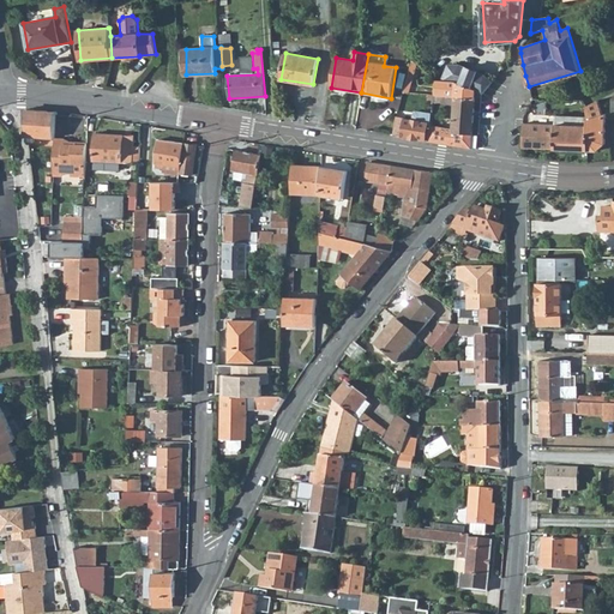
[(409,92),(416,65),(411,61),(403,92),(409,92)]
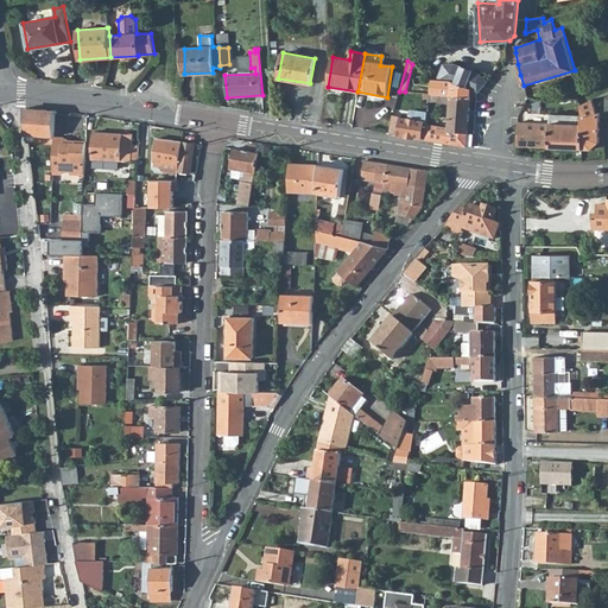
[(444,65),(438,81),(473,89),(479,92),(480,92),(488,82),(481,75),(454,65),(444,65)]
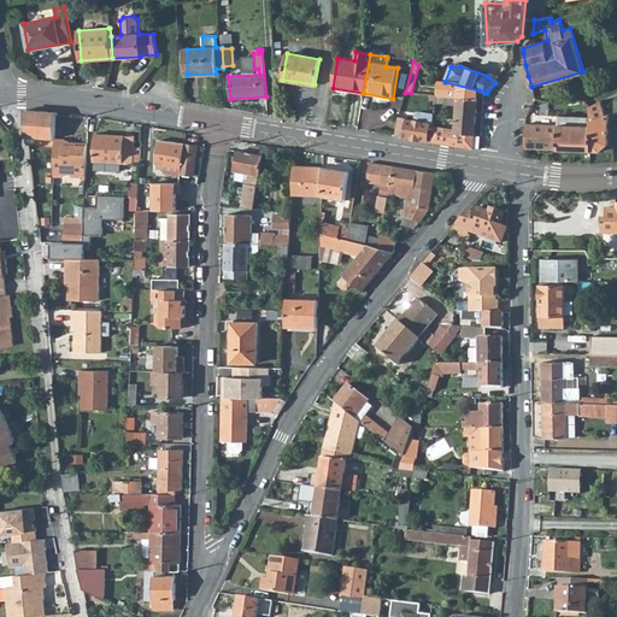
[(439,80),(436,95),(480,99),(480,90),(445,82),(439,80)]
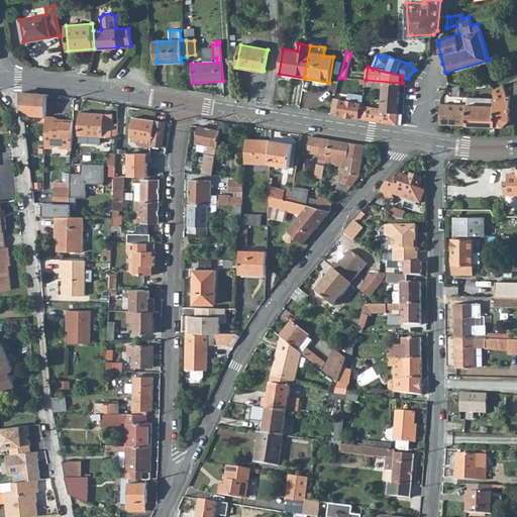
[(374,104),(374,107),(398,112),(402,83),(366,80),(366,86),(384,88),(382,102),(378,101),(378,105),(374,104)]
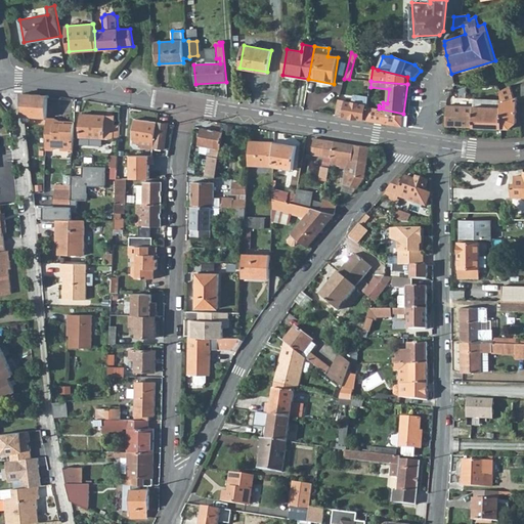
[(517,97),(511,86),(500,92),(501,99),(503,128),(510,129),(517,123),(518,96),(517,97)]
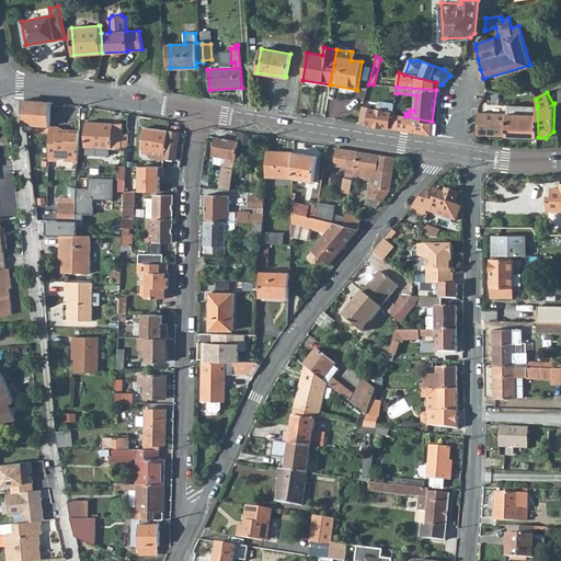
[(25,124),(49,126),(49,125),(50,102),(22,100),(25,124)]
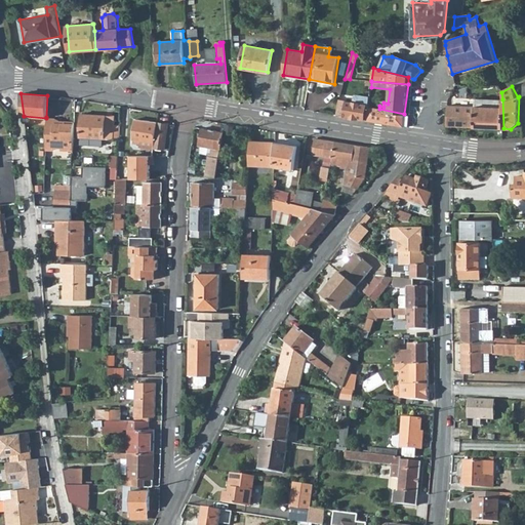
[(339,99),(337,116),(364,120),(366,107),(368,108),(370,97),(357,94),(354,96),(353,103),(339,99)]
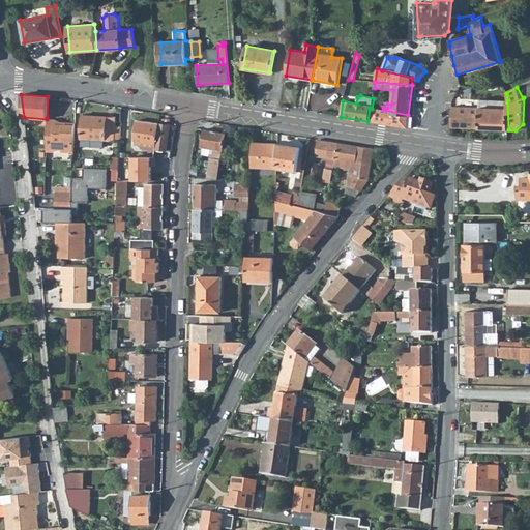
[(480,108),(452,107),(451,127),(508,129),(507,100),(480,100),(480,108)]
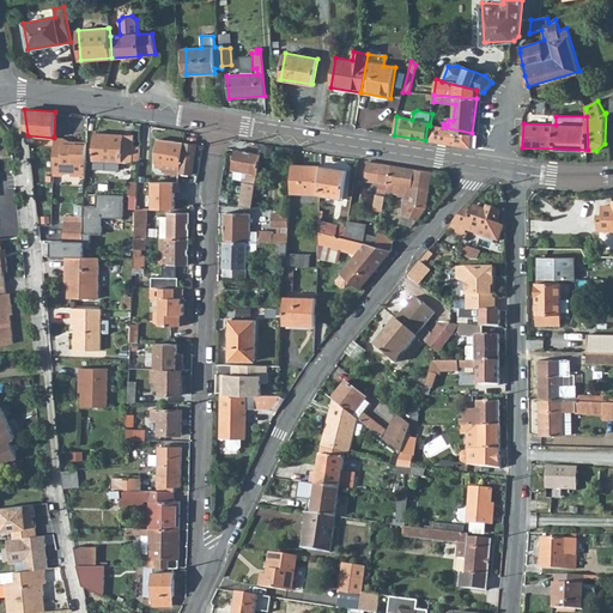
[(471,147),(472,133),(443,127),(430,126),(428,125),(425,140),(471,147)]
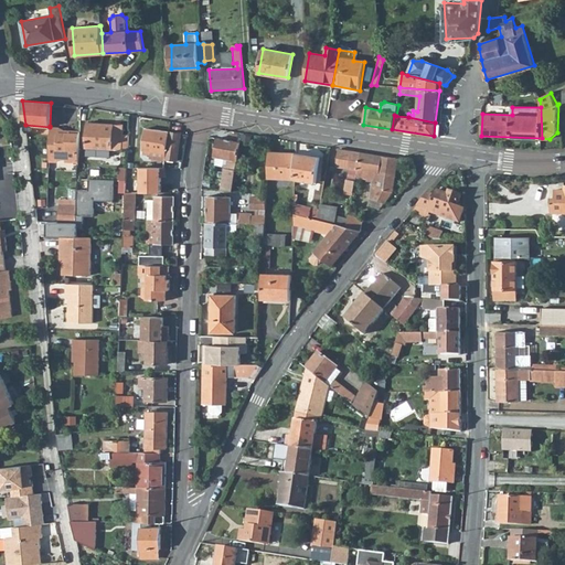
[(121,149),(128,149),(128,137),(123,136),(123,125),(87,123),(85,156),(110,157),(110,149),(121,150),(121,149)]
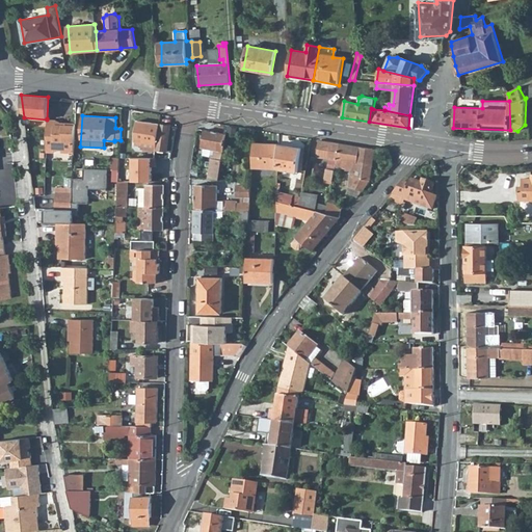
[(57,120),(47,118),(47,120),(47,137),(54,137),(54,150),(62,150),(62,152),(74,153),(74,126),(64,125),(62,124),(59,123),(57,123),(57,120)]
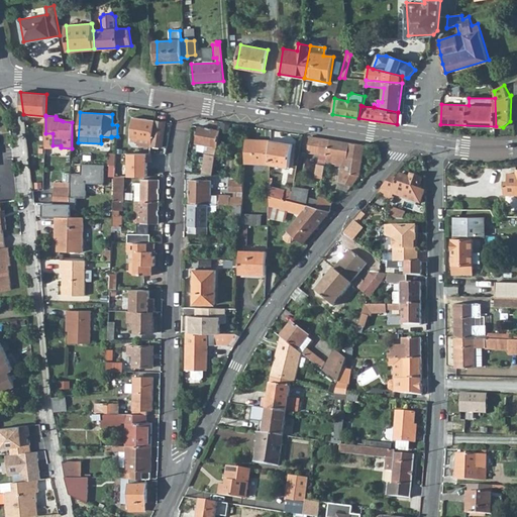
[(165,122),(133,118),(130,142),(135,142),(135,146),(149,148),(149,147),(162,147),(165,122)]
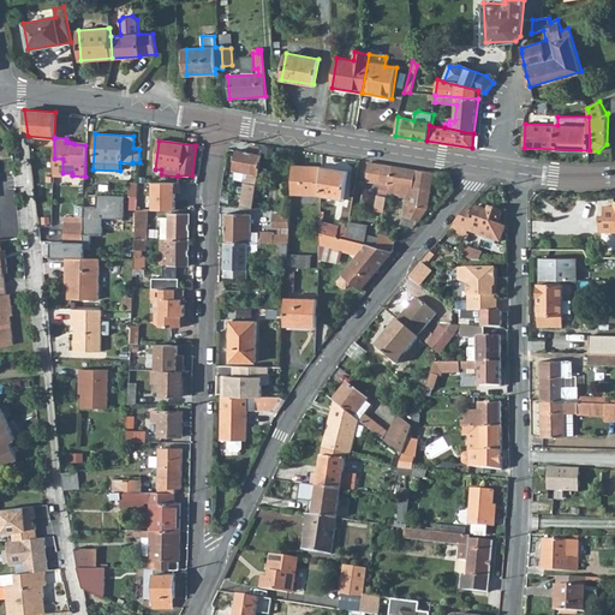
[(242,199),(240,207),(254,208),(261,155),(236,151),(232,172),(248,174),(248,180),(244,180),(242,192),(239,191),(238,199),(242,199)]
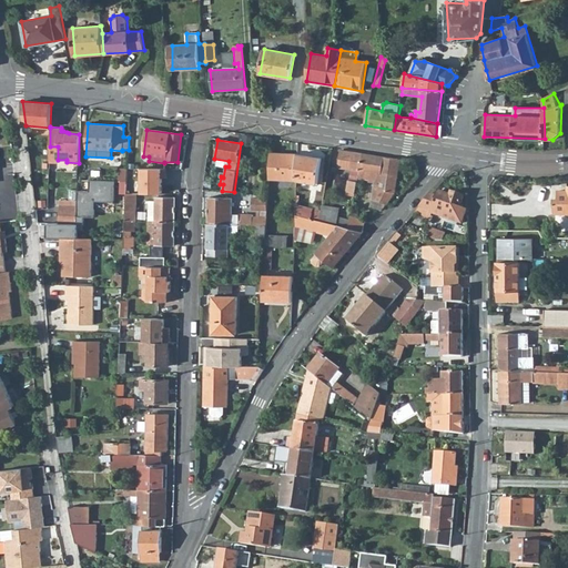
[(350,192),(354,192),(357,178),(363,153),(341,150),(337,168),(351,170),(346,194),(350,194),(350,192)]
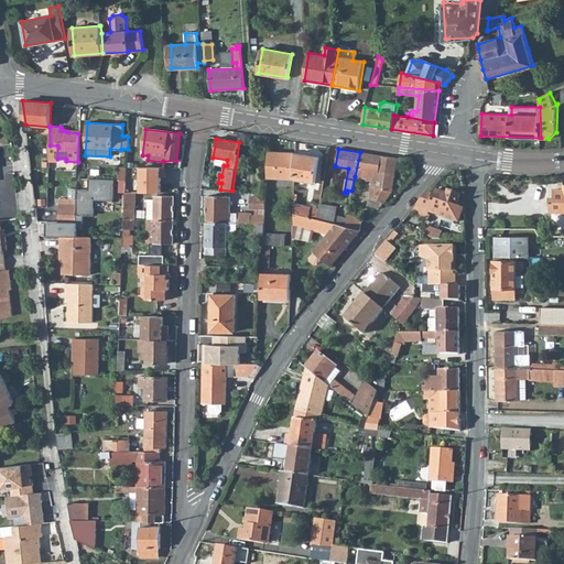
[(295,153),(268,152),(267,180),(293,180),(295,153)]
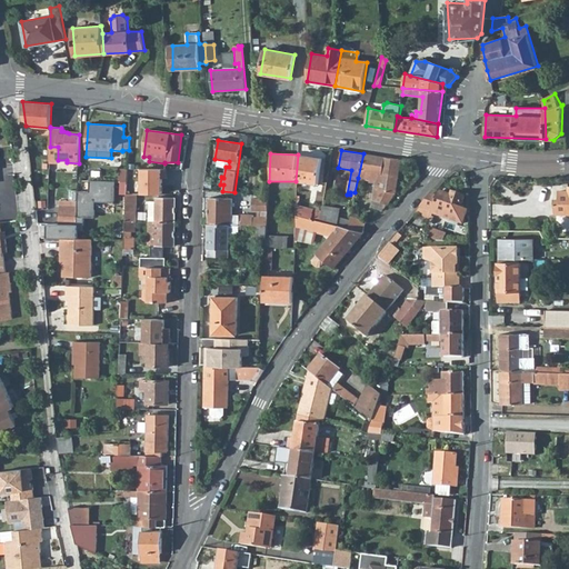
[(370,173),(376,173),(379,175),(382,157),(363,153),(358,178),(369,180),(370,173)]
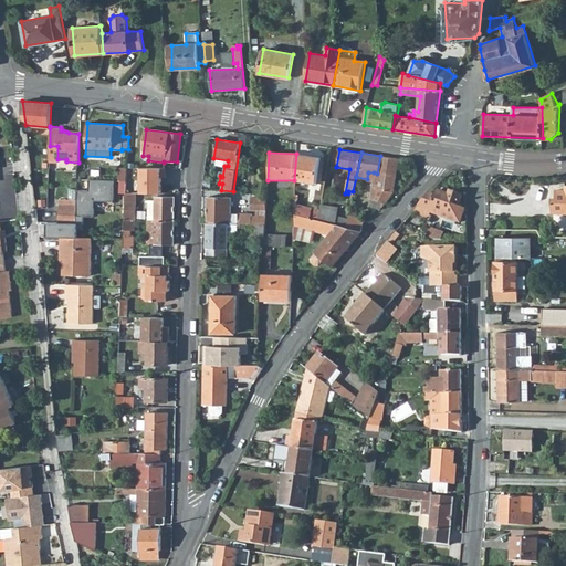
[(320,158),(296,154),(294,180),(315,184),(320,158)]
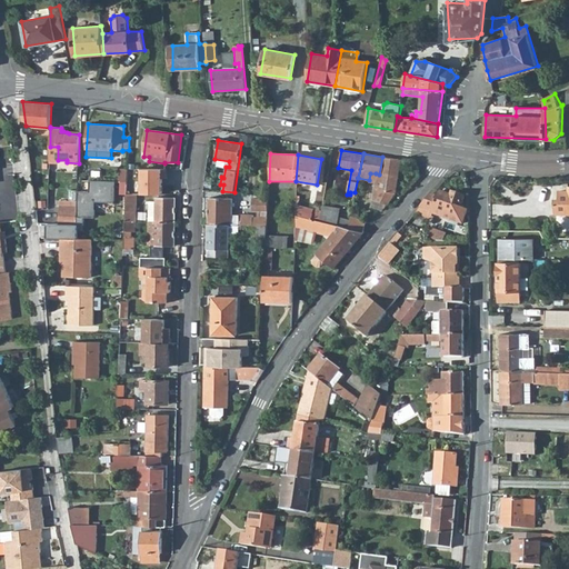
[(402,165),(403,160),(382,157),(379,175),(376,173),(370,199),(371,200),(370,206),(371,207),(381,211),(395,193),(400,163),(402,165)]
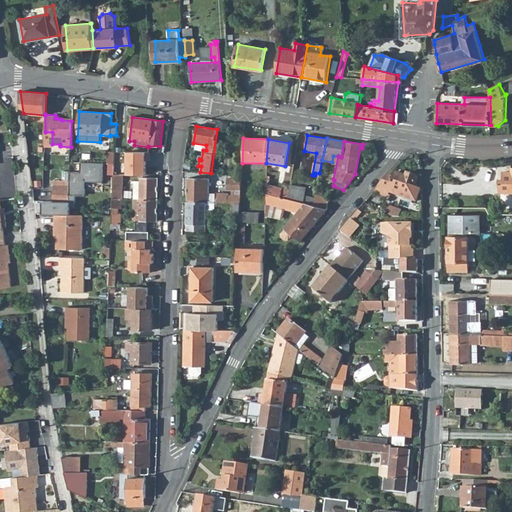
[(125,152),(125,176),(143,176),(143,153),(125,152)]
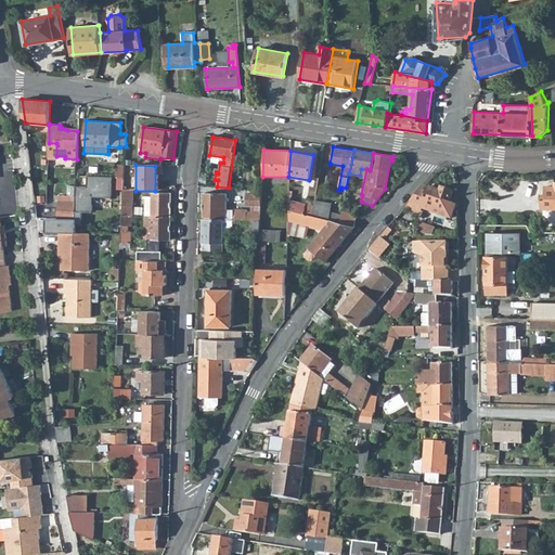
[(78,185),(77,194),(77,210),(82,210),(93,211),(94,195),(113,195),(113,177),(89,175),(89,185),(78,185)]
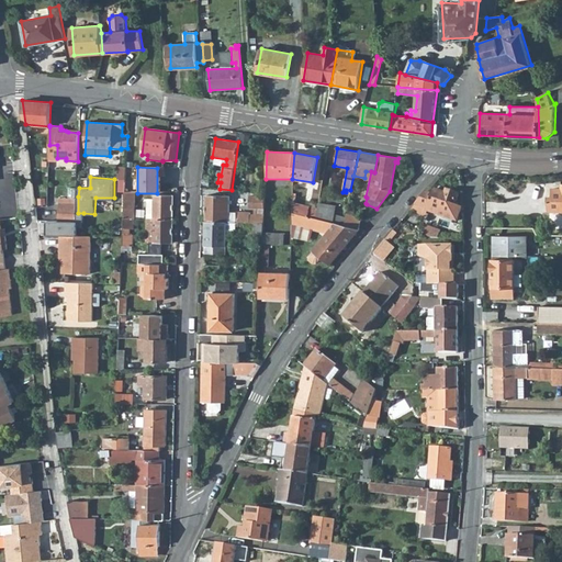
[(561,183),(561,188),(554,188),(553,198),(550,197),(549,211),(561,211),(561,183)]
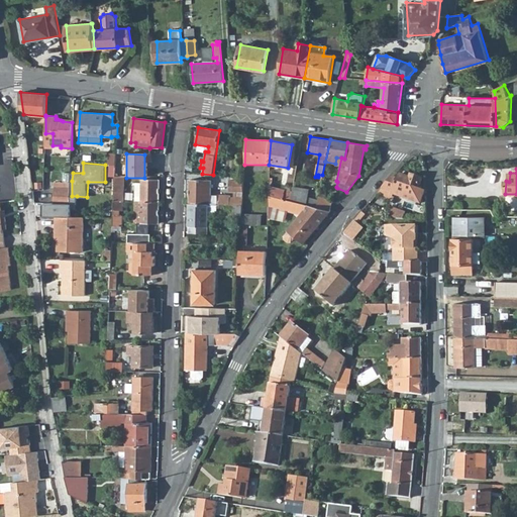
[(398,179),(392,177),(377,195),(391,200),(393,194),(419,203),(423,192),(418,190),(421,179),(410,175),(409,178),(400,175),(398,179)]
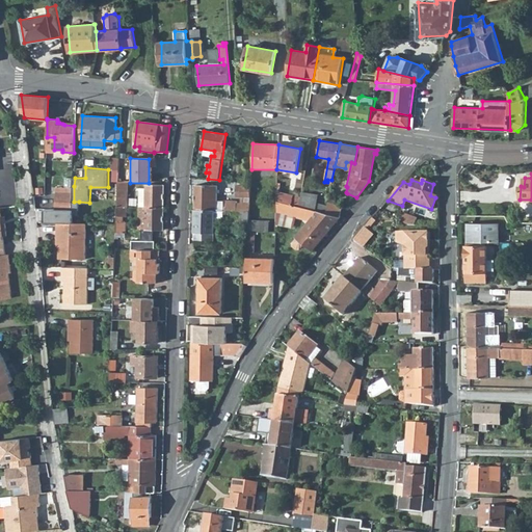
[(128,207),(128,181),(118,181),(117,201),(117,206),(127,207),(128,207)]
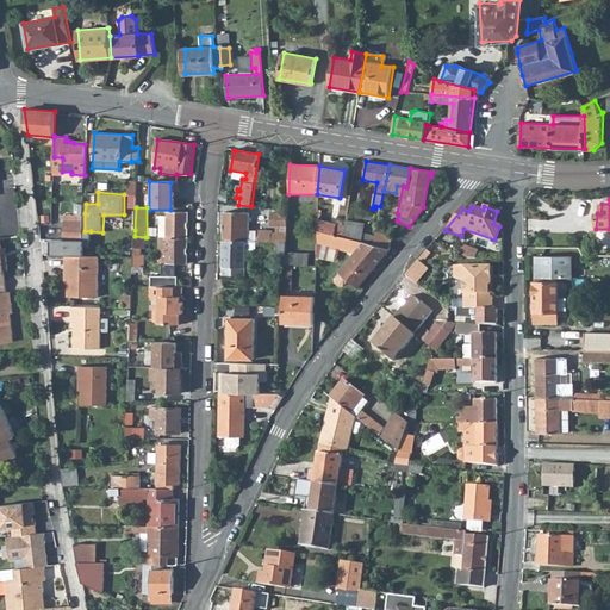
[(66,212),(64,232),(85,234),(85,231),(85,213),(66,212)]
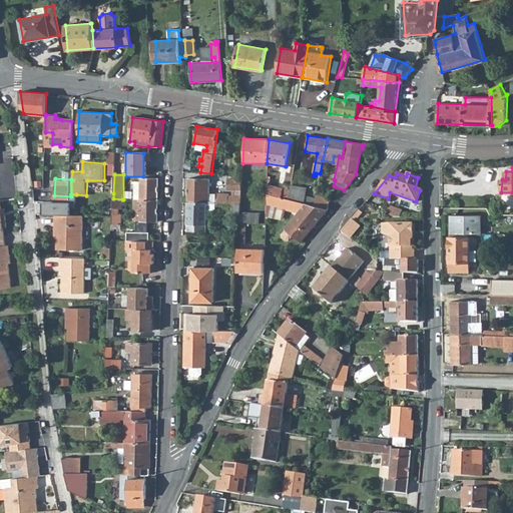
[(137,196),(137,200),(157,201),(158,178),(140,178),(140,196),(137,196)]
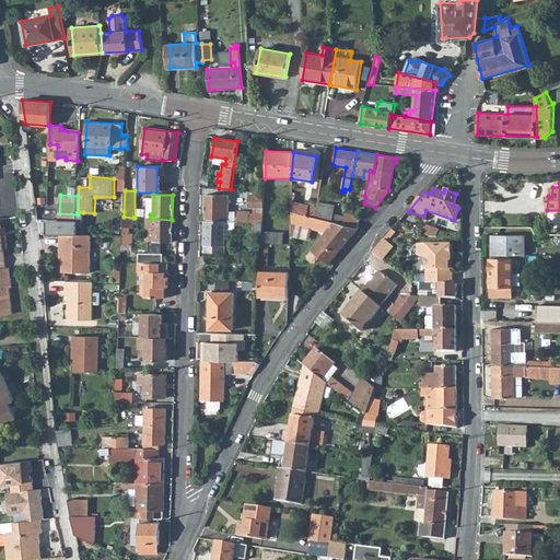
[(206,195),(206,221),(228,222),(229,212),(229,196),(206,195)]
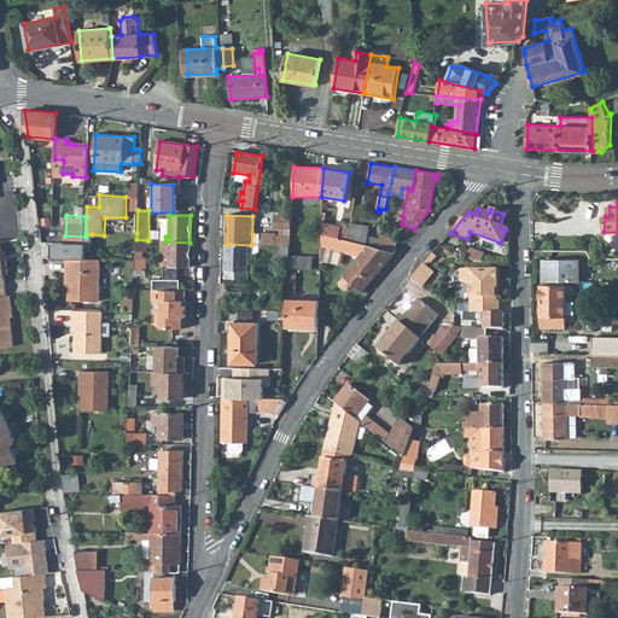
[(260,234),(260,245),(272,245),(290,246),(291,217),(274,216),(274,228),(279,228),(279,237),(275,237),(275,234),(260,234)]
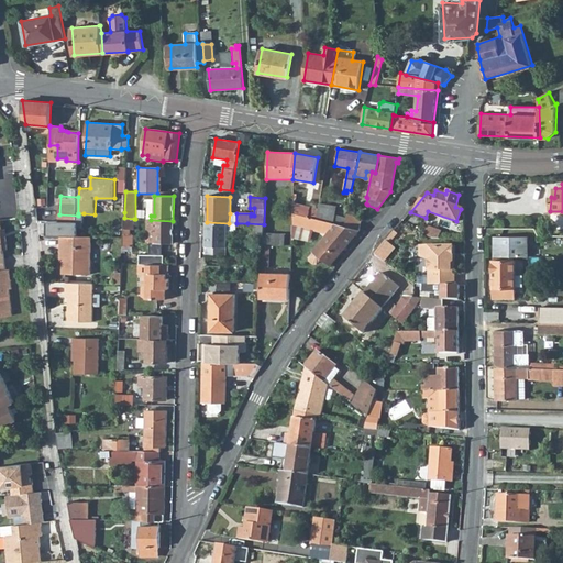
[(318,209),(291,200),(291,213),(316,219),(318,209)]
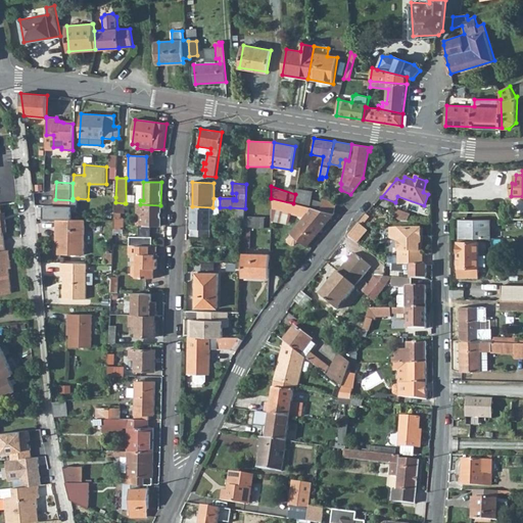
[(313,190),(296,187),(295,194),(293,203),(320,209),(322,201),(312,198),(313,190)]
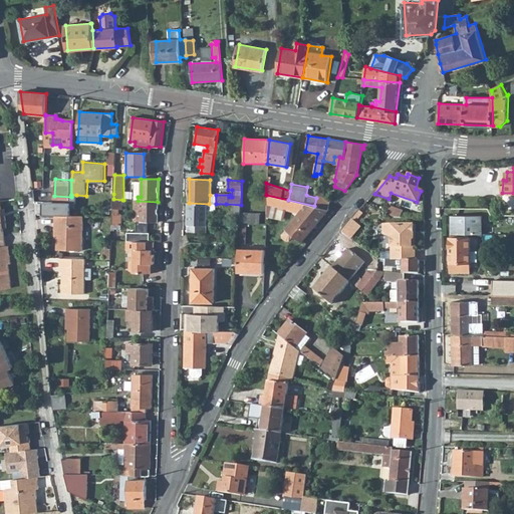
[(320,195),(317,193),(316,198),(314,206),(327,210),(329,200),(320,197),(320,195)]
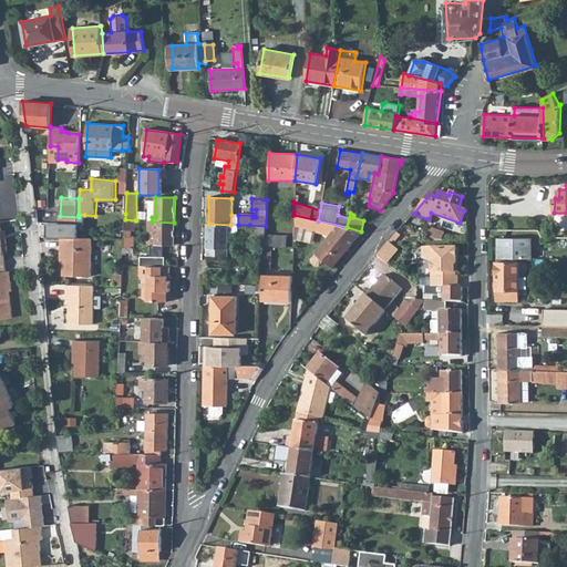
[(329,235),(316,253),(311,258),(311,261),(315,265),(319,264),(323,258),(333,266),(361,232),(347,227),(318,220),(294,215),(292,226),(316,232),(329,235)]
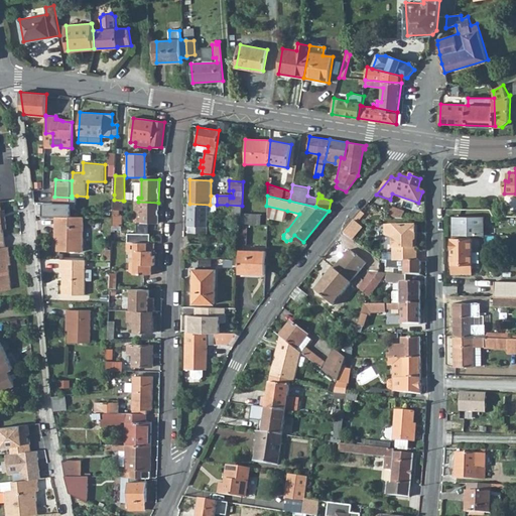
[(122,210),(123,201),(114,200),(113,217),(112,226),(121,226),(122,216),(119,216),(120,210),(122,210)]
